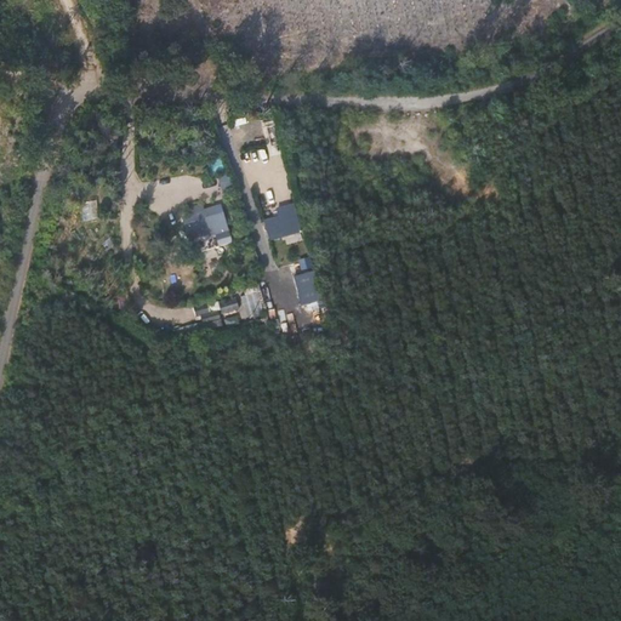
[(269,166),(281,164),(280,148),(268,149),(269,166)]
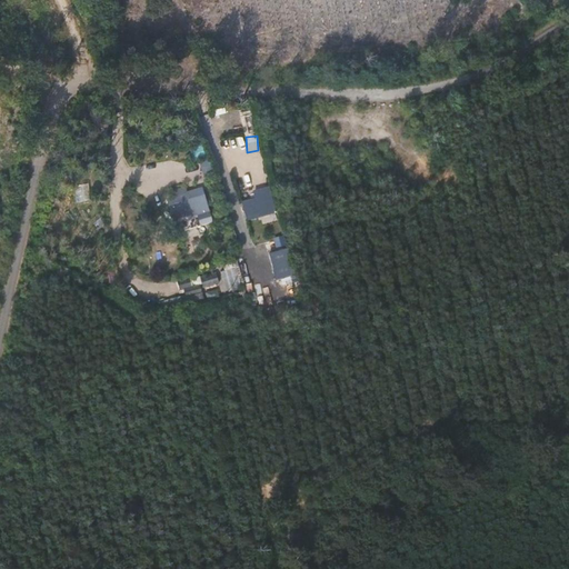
[(199,163),(205,178),(213,176),(208,160),(199,163)]
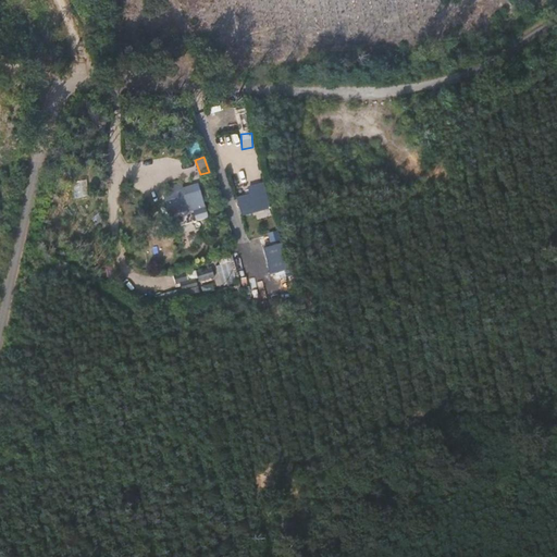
[(209,218),(198,183),(160,194),(168,218),(194,210),(197,222),(209,218)]
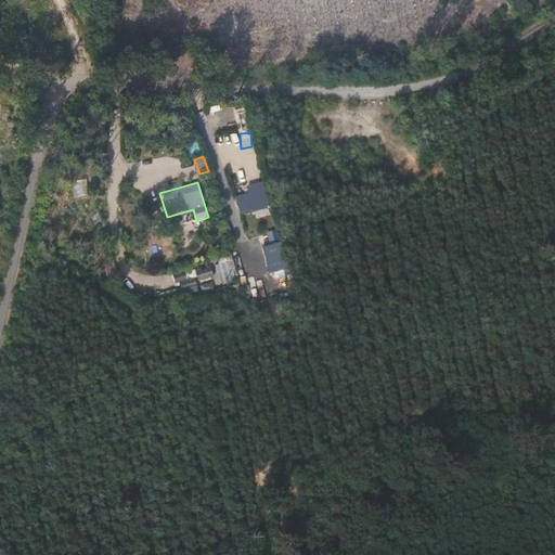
[(261,182),(246,186),(249,194),(237,197),(242,216),(269,208),(261,182)]
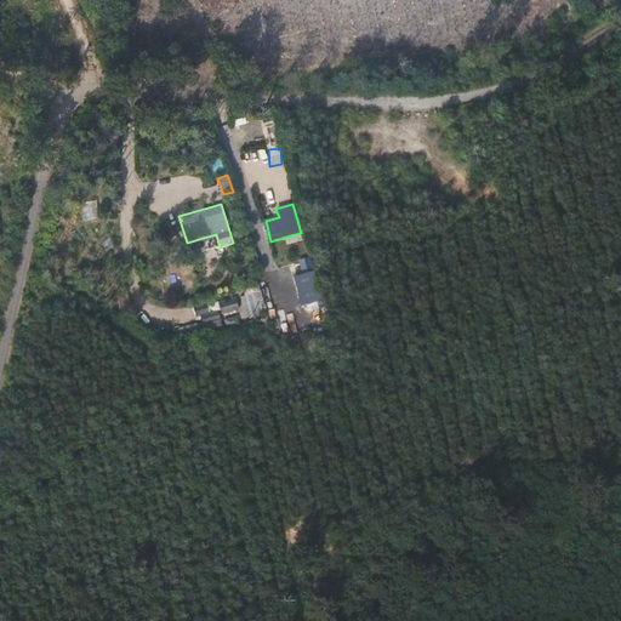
[(300,263),(283,268),(284,277),(302,273),(300,263)]
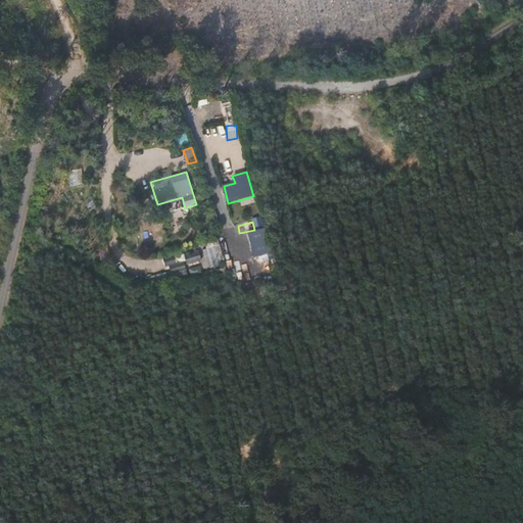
[(200,250),(160,258),(162,267),(171,266),(173,280),(189,277),(187,267),(202,263),(200,250)]
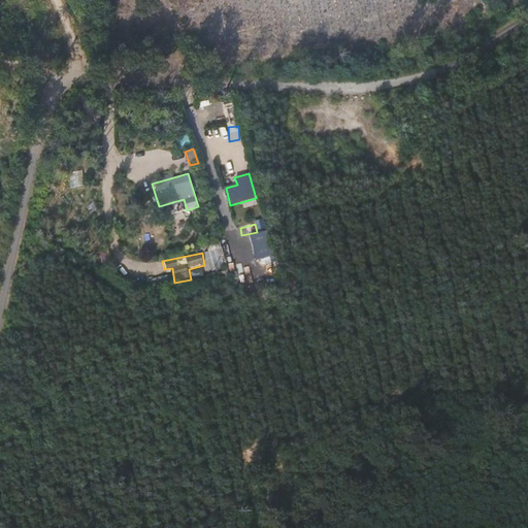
[(210,260),(220,262),(221,254),(211,253),(210,260)]
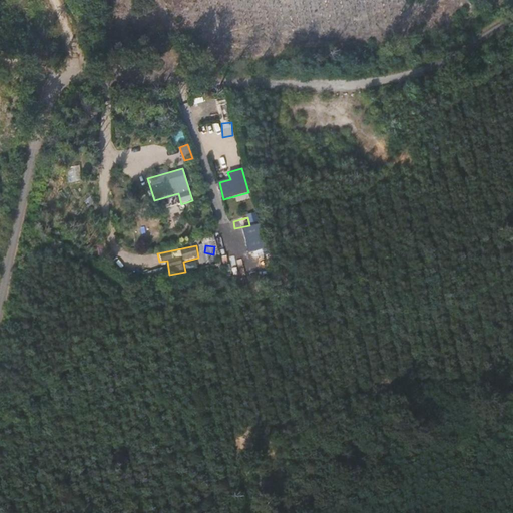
[(185,264),(186,272),(200,269),(199,261),(185,264)]
